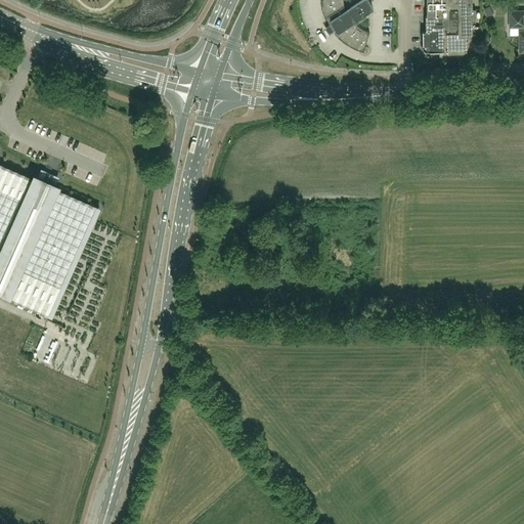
[(338,32),(336,33),(338,35),(340,37),(342,39),(344,41),(346,43),(348,44),(351,46),(353,47),(356,49),(358,50),(361,51),(363,51),(369,32),(367,31),(365,30),(363,29),(361,28),(359,27),(357,25),(355,24),(354,22),(374,9),(367,0),(362,0),(347,10),(346,8),(345,6),(345,4),(344,1),(343,0),(322,0),(322,1),(323,4),(323,7),(324,9),(324,12),(325,15),(326,17),(328,20),(329,23),(332,22),(333,24),(329,27),(333,32),(337,30),(338,32)]
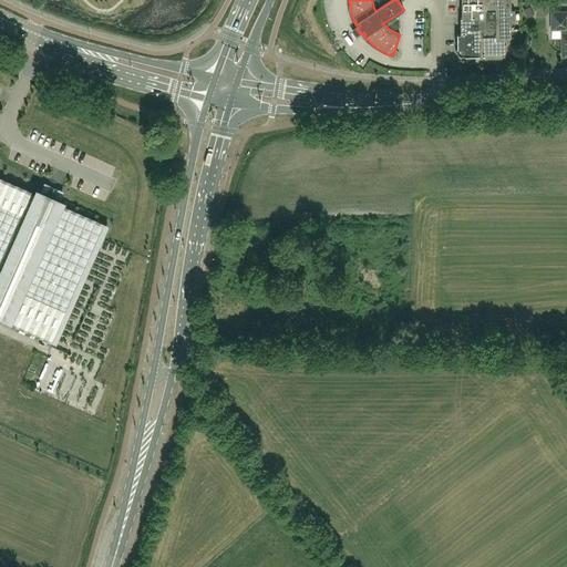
[(512,23),(515,23),(515,10),(512,10),(511,0),(462,0),(462,18),(461,18),(461,34),(457,34),(457,52),(462,55),(480,55),(480,59),(512,58),(512,23)]
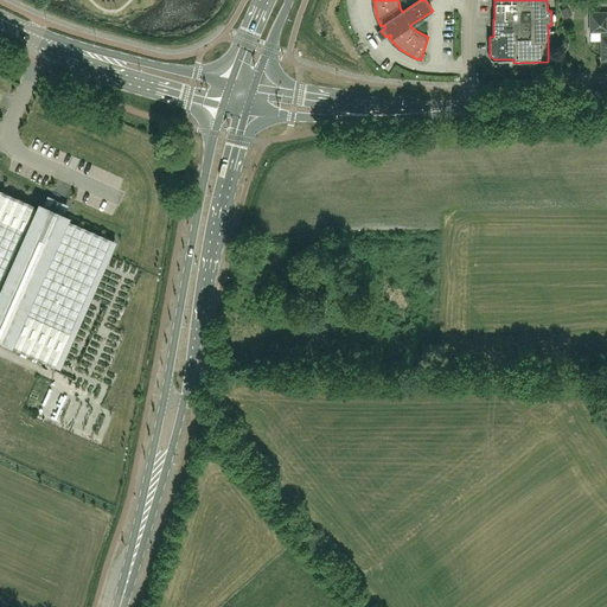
[(572,16),(568,6),(560,11),(564,19),(572,16)]
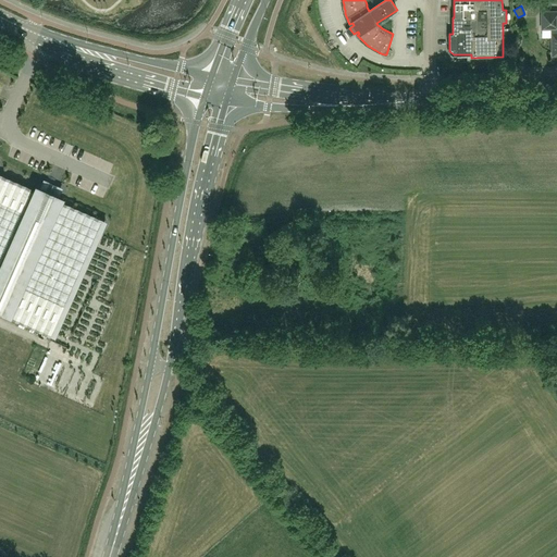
[(542,28),(552,28),(553,56),(556,54),(556,11),(542,12),(542,28)]
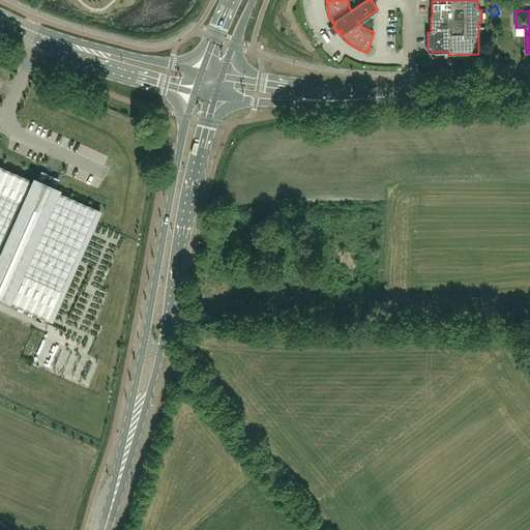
[(0,295),(53,319),(99,211),(58,193),(59,188),(48,183),(34,177),(32,181),(0,167),(0,295)]
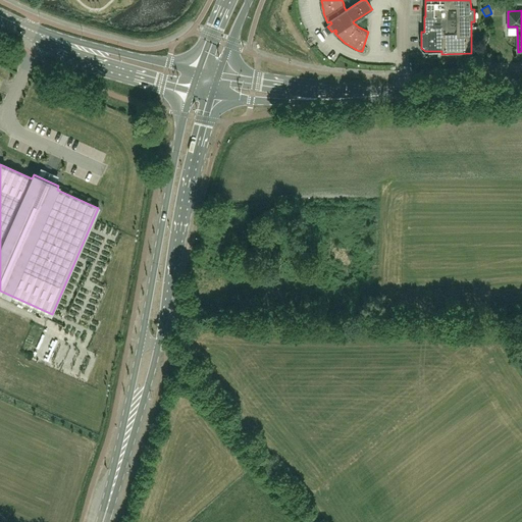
[(9,408),(2,405),(0,409),(0,427),(0,428),(9,408)]
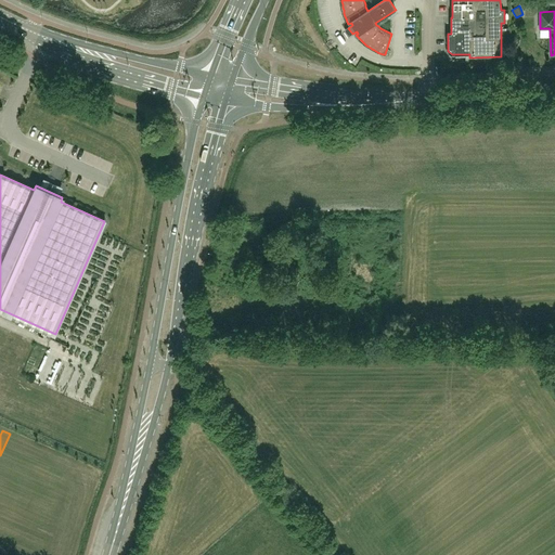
[(28,441),(21,438),(11,460),(18,463),(28,441)]
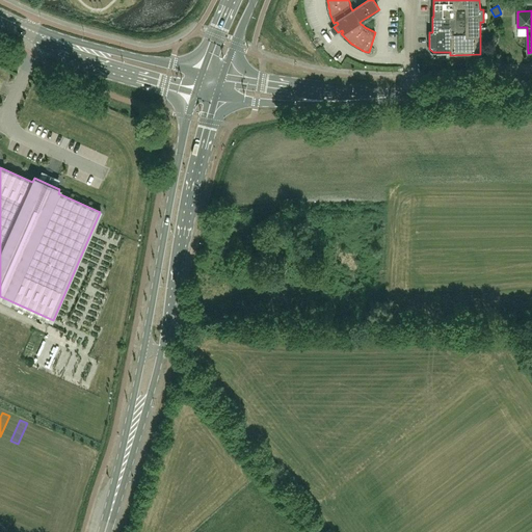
[(44,430),(36,427),(27,448),(34,451),(44,430)]
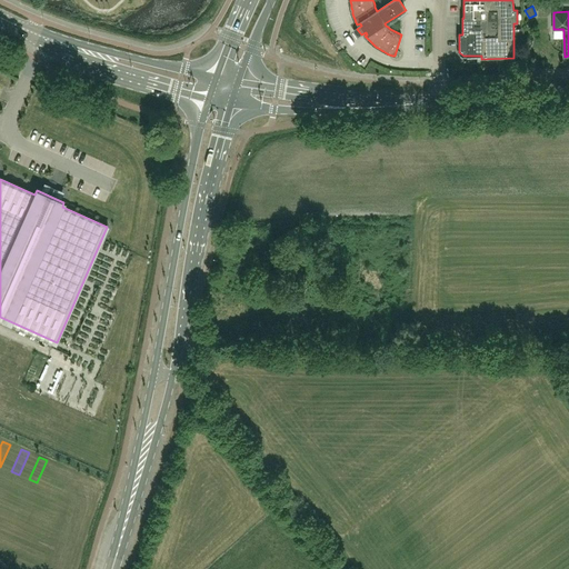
[(65,468),(57,465),(47,487),(55,490),(65,468)]
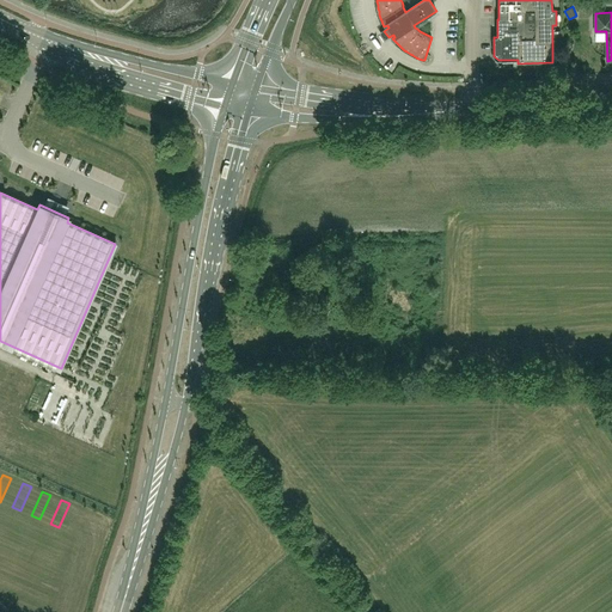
[(89,512),(80,508),(69,532),(78,536),(89,512)]
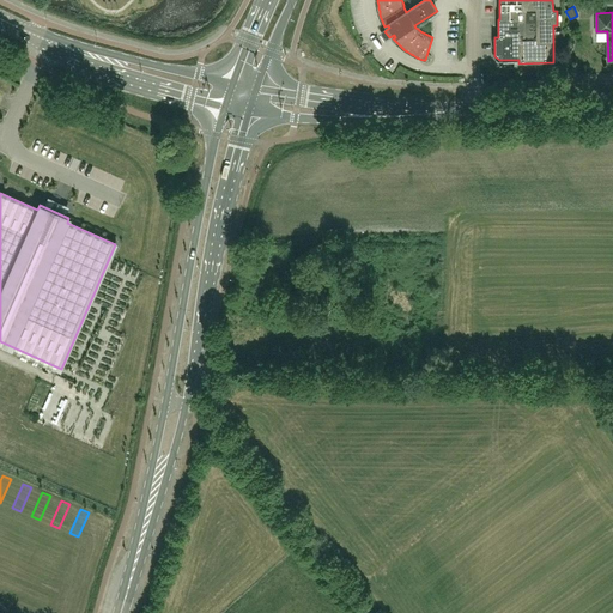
[(32,536),(24,533),(13,557),(22,560),(32,536)]
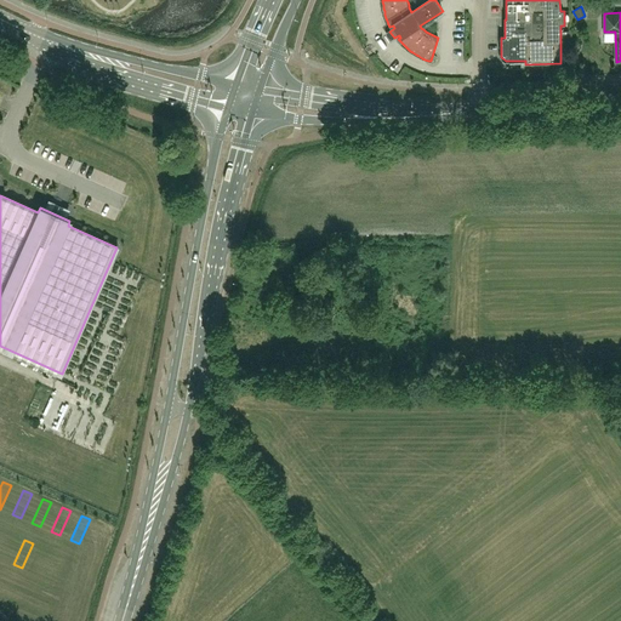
[(52,552),(44,548),(33,573),(41,576),(52,552)]
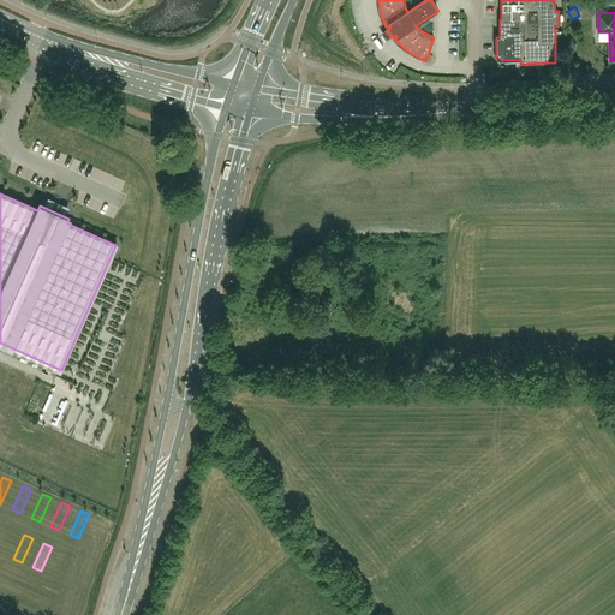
[(71,555),(63,551),(52,575),(60,579),(71,555)]
